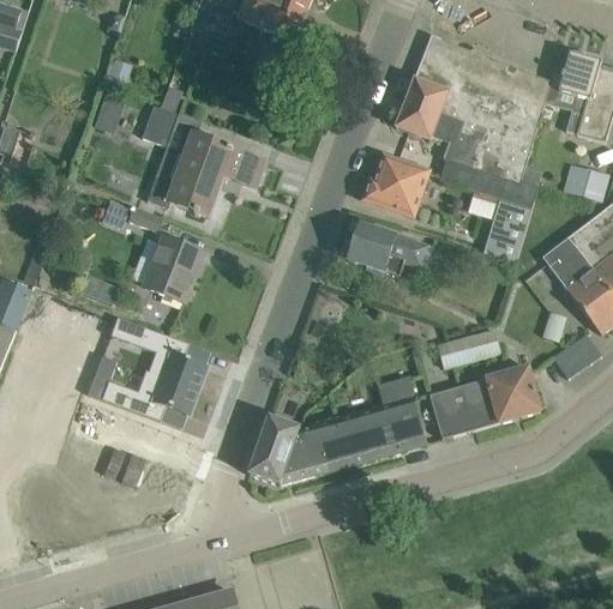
[(0,24),(14,30),(22,8),(0,0),(0,24)]
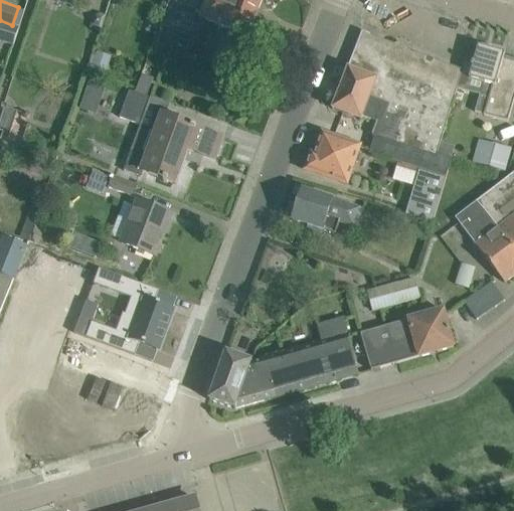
[(40,23),(45,0),(35,0),(32,21),(40,23)]
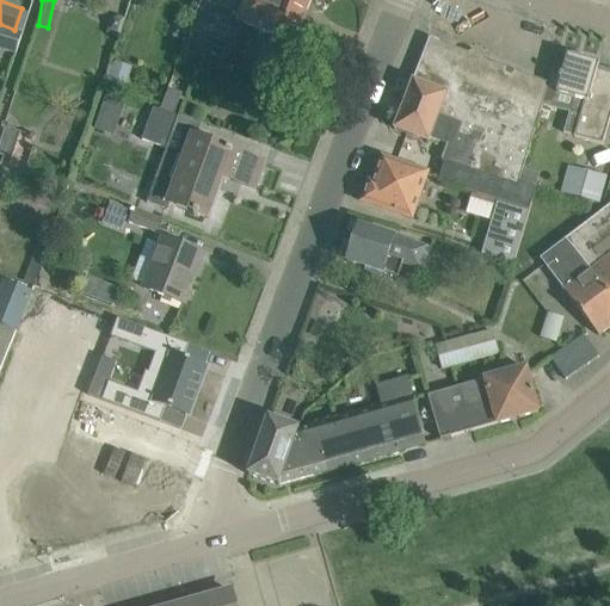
[(199,0),(190,25),(234,41),(242,19),(235,17),(241,0),(199,0)]
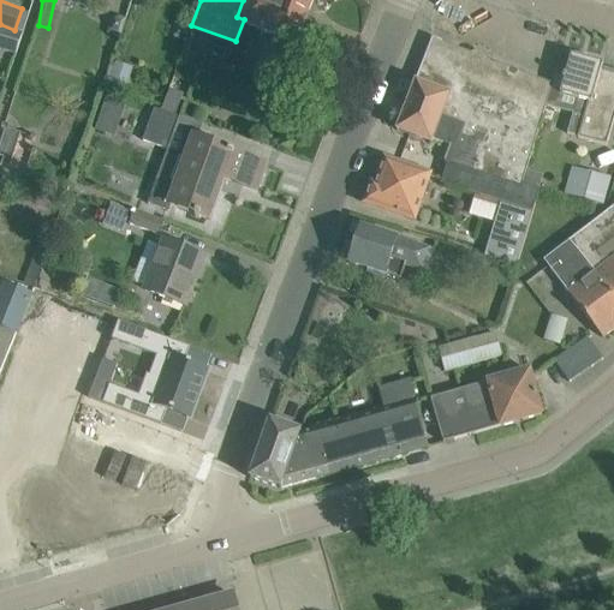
[(243,0),(237,17),(244,19),(294,40),(309,0),(243,0)]
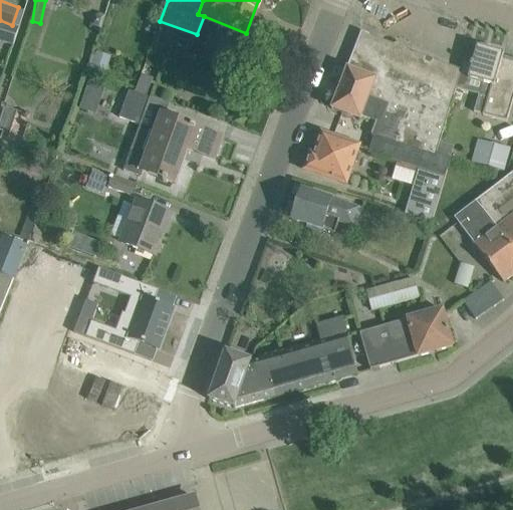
[(89,19),(88,25),(99,28),(101,22),(89,19)]
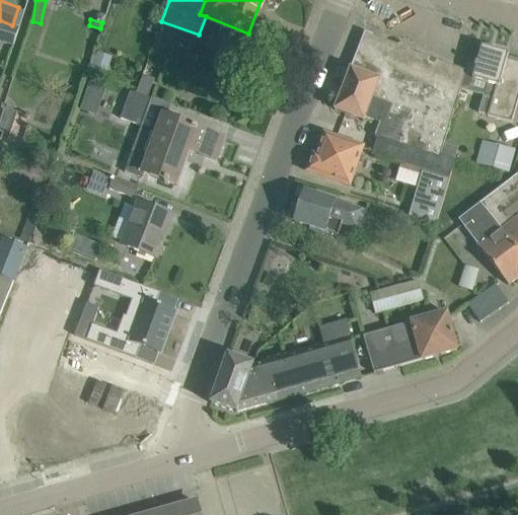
[(12,25),(0,20),(0,39),(12,43),(17,27),(12,25)]
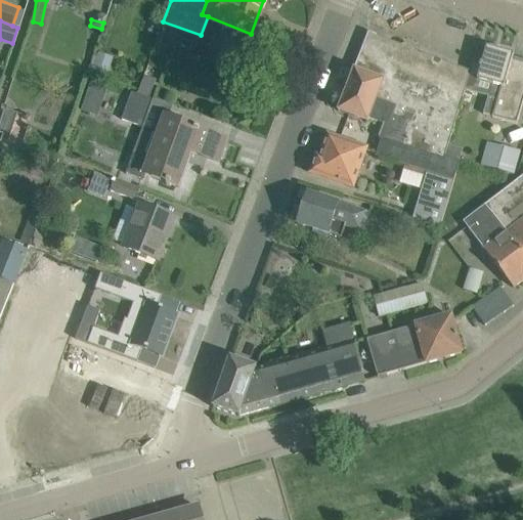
[(367,30),(352,69),(381,80),(368,115),(384,120),(378,136),(381,137),(375,155),(453,179),(459,160),(443,155),(446,144),(452,128),(458,113),(470,69),(412,47),(411,44),(402,40),(400,42),(367,30)]
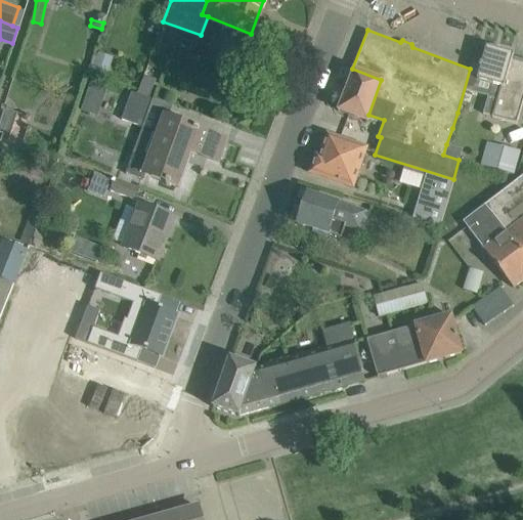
[(477,42),(472,60),(480,62),(476,79),(472,90),(486,94),(482,111),(491,113),(498,85),(503,87),(511,56),(513,51),(477,42)]
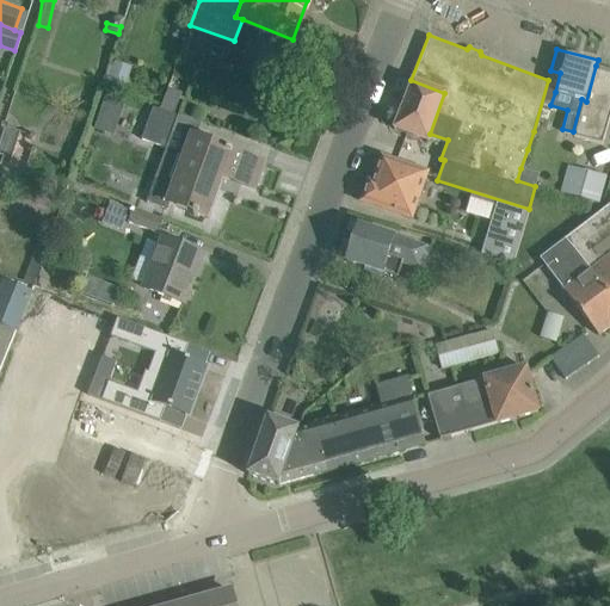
[(103,78),(124,85),(130,63),(112,59),(112,60),(109,59),(103,78)]
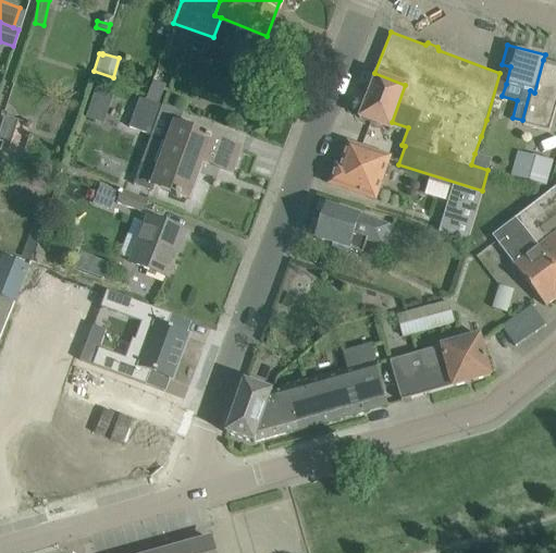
[(555,100),(555,63),(543,60),(534,93),(530,90),(522,120),(521,122),(548,128),(555,100)]
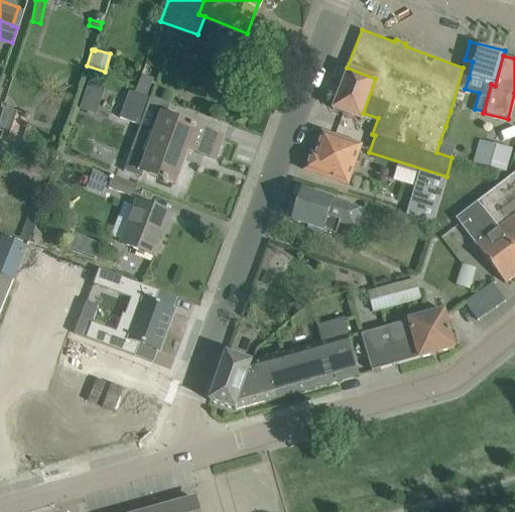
[(375,79),(347,68),(332,106),(333,106),(361,117),(363,113),(375,79)]
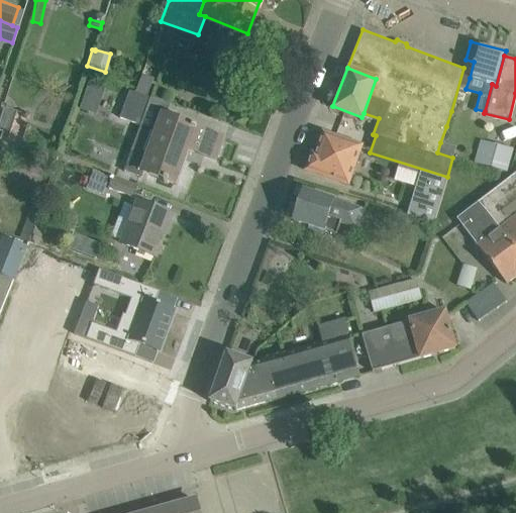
[(129,89),(124,103),(118,101),(114,111),(121,113),(120,115),(141,123),(150,96),(129,89)]
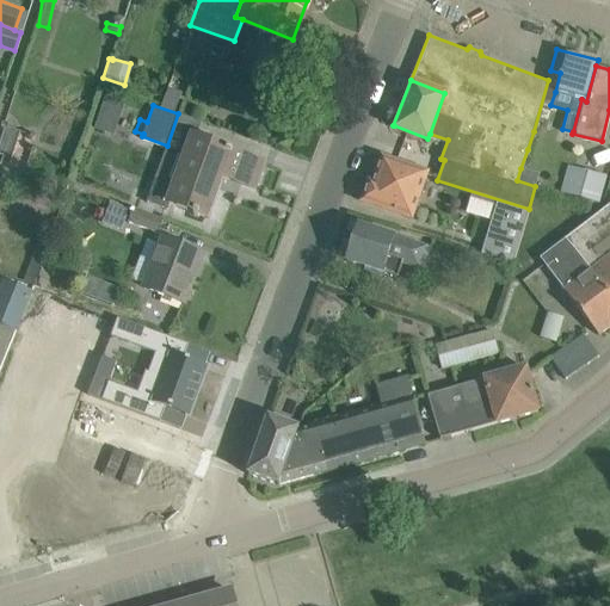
[(1,158),(10,160),(19,128),(7,124),(7,123),(6,121),(5,119),(2,119),(0,122),(0,124),(1,125),(2,127),(0,134),(0,162),(1,158)]
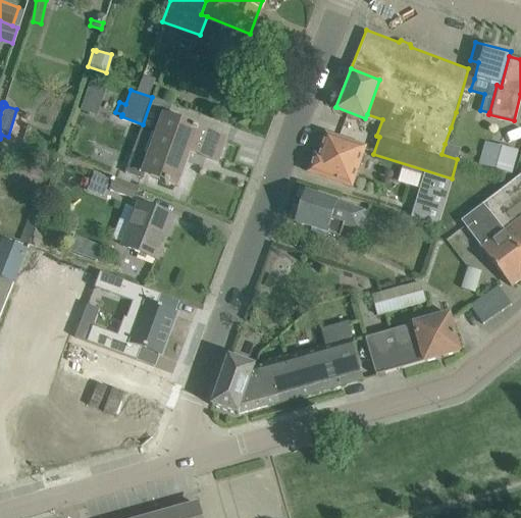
[(217,158),(225,136),(163,113),(149,152),(133,147),(124,170),(143,176),(145,171),(165,179),(164,180),(168,182),(169,180),(177,184),(190,149),(217,158)]
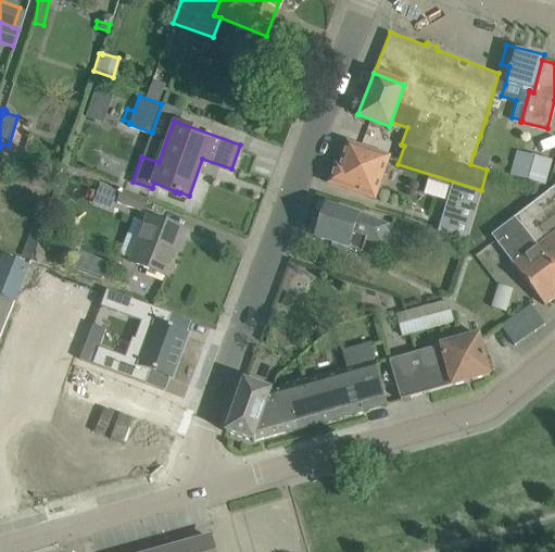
[(388,154),(367,148),(348,140),(339,164),(336,162),(329,180),(374,196),(388,154)]
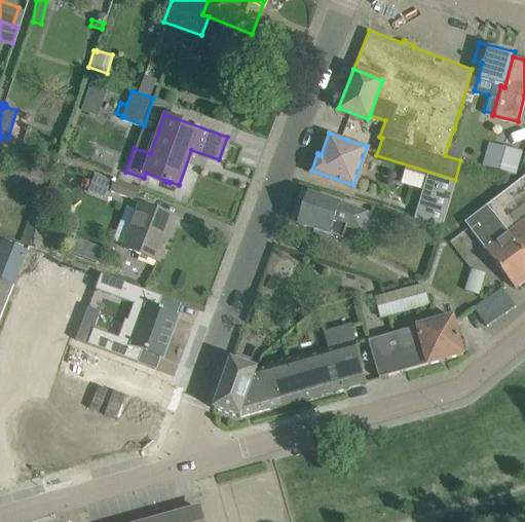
[(489,141),(483,164),(515,173),(522,149),(489,141)]
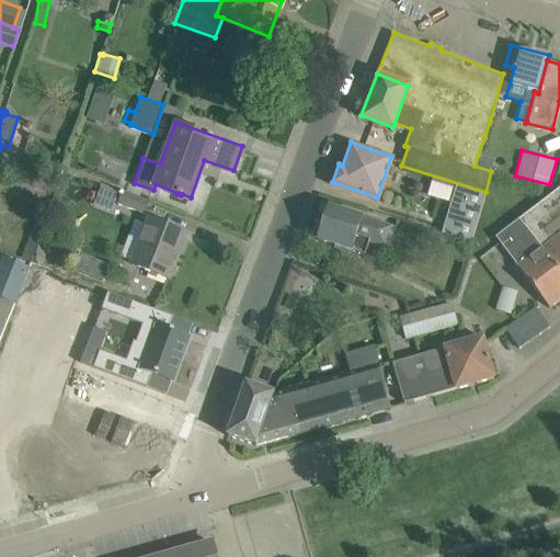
[(559,295),(559,184),(495,235),(548,305),(559,295)]
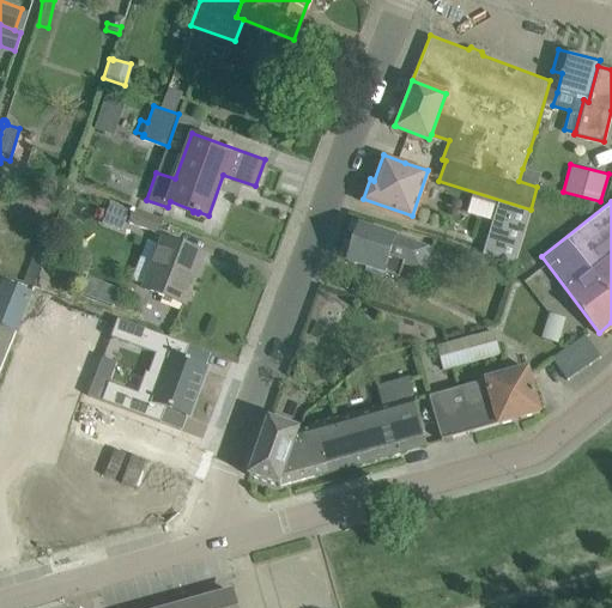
[(529,213),(497,204),(491,220),(482,251),(514,261),(529,213)]
